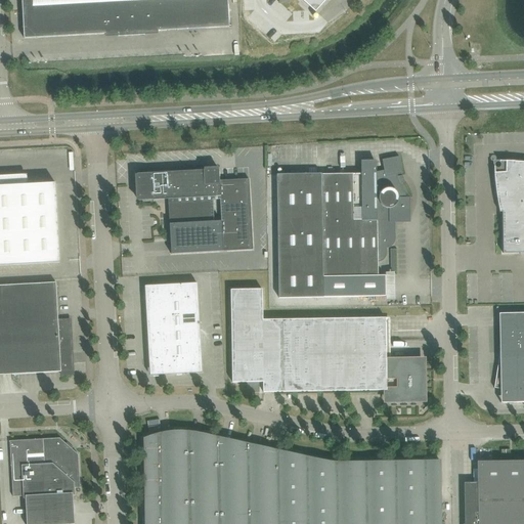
[(158,34),(158,31),(229,27),(227,0),(22,0),(25,39),(105,34),(106,37),(158,34)]
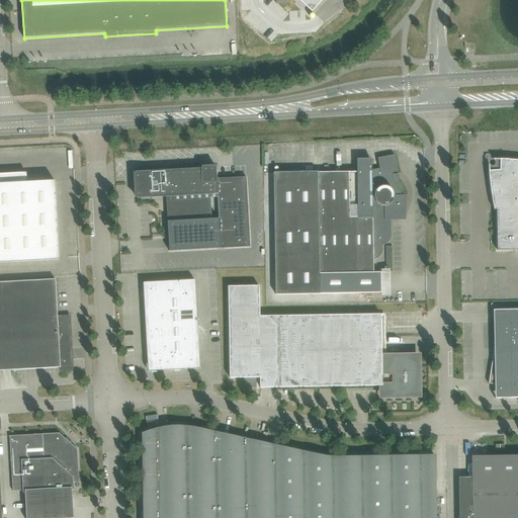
[(298,0),(312,12),(322,0),(298,0)]
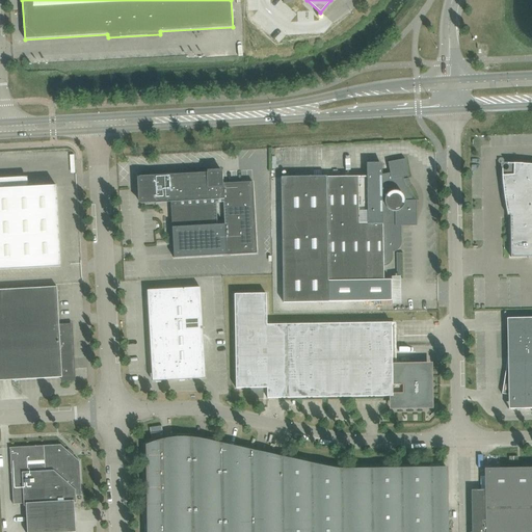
[(408,177),(405,159),(388,162),(390,174),(382,175),(381,167),(367,167),(367,177),(326,178),(326,177),(282,178),(283,302),(392,301),(391,280),(383,281),(383,266),(384,266),(386,266),(388,265),(389,265),(389,264),(390,263),(391,262),(392,261),(392,260),(392,259),(393,258),(393,253),(394,251),(395,251),(396,251),(397,250),(398,250),(399,249),(399,248),(400,247),(400,246),(401,245),(401,244),(401,243),(401,223),(417,223),(417,201),(415,201),(414,195),(411,190),(408,186),(407,185),(405,178),(408,177)]
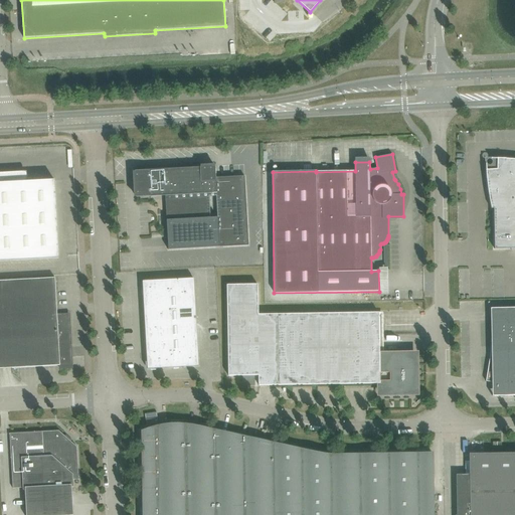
[(491,209),(492,208),(494,208),(514,208),(514,159),(514,160),(509,159),(503,159),(497,159),(497,162),(496,162),(495,163),(495,164),(495,165),(495,166),(496,166),(496,167),(497,167),(497,169),(486,170),(486,176),(487,181),(488,187),(488,192),(489,198),(490,203),(491,209)]
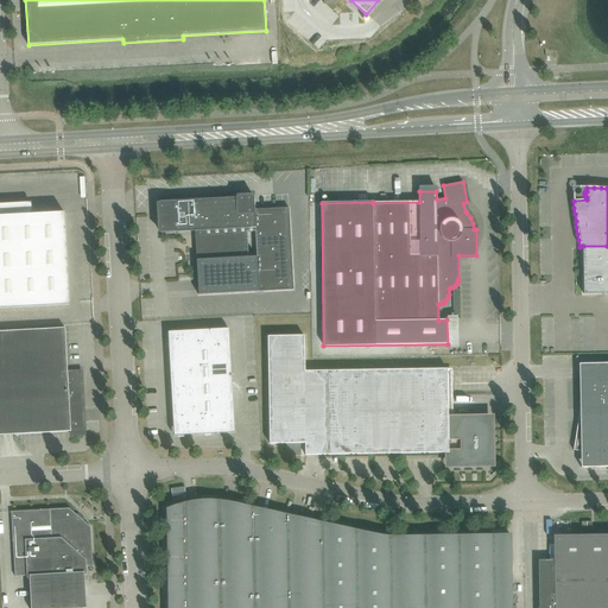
[(254,210),(254,197),(159,202),(160,233),(195,232),(198,295),(293,290),(289,208),(254,210)]
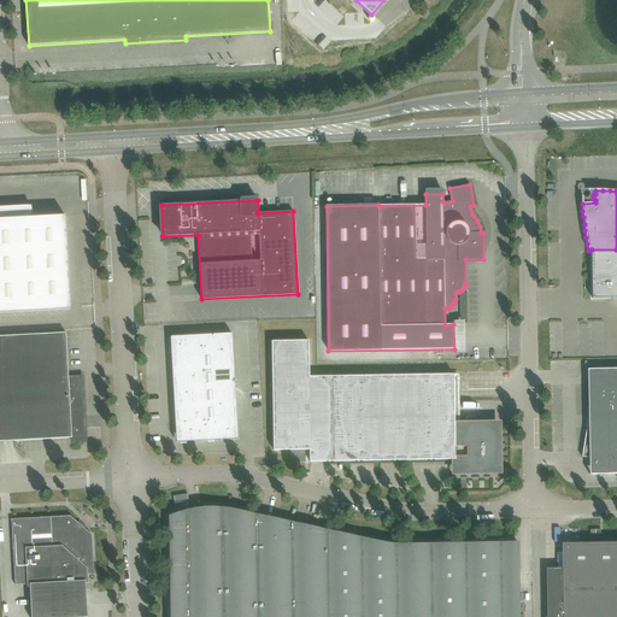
[(0,312),(70,309),(65,216),(0,219),(0,312)]
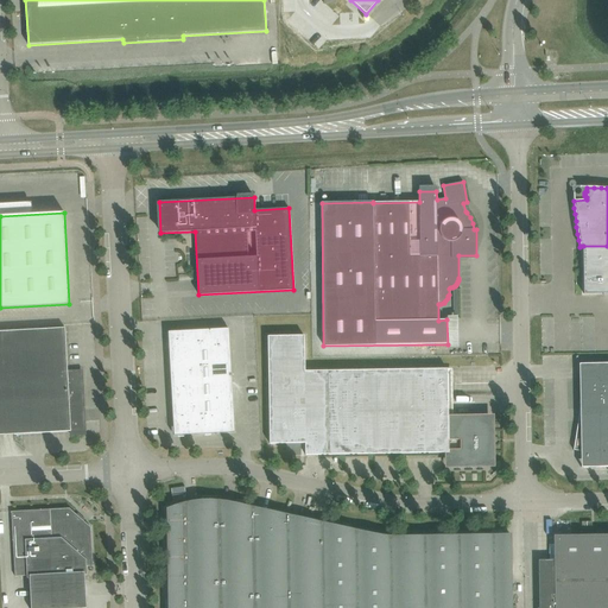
[(607,246),(583,246),(583,293),(607,293),(607,246)]
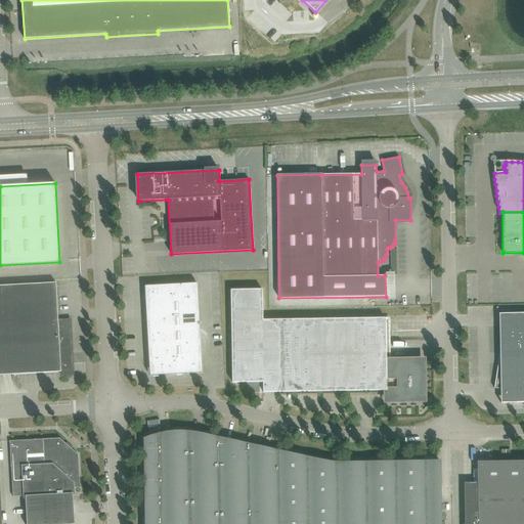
[(58,321),(56,282),(0,286),(0,375),(60,372),(60,375),(73,374),(72,363),(70,363),(70,355),(72,353),(70,320),(58,321)]
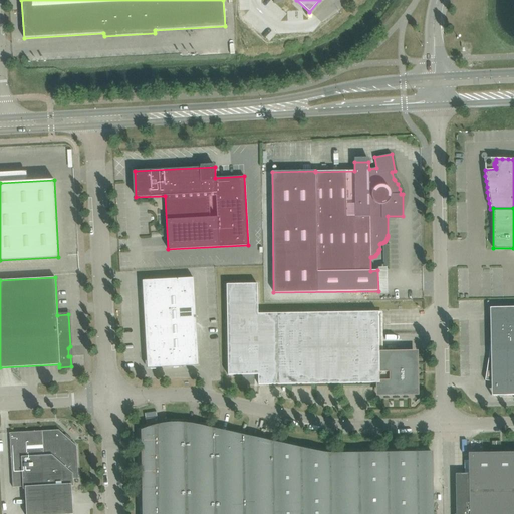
[(165,309),(195,307),(193,278),(178,279),(179,294),(164,294),(165,309)]
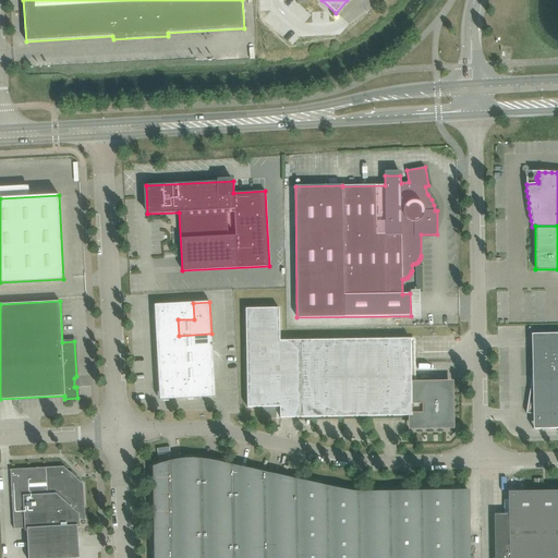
[(178,319),(194,319),(193,303),(177,304),(178,319)]
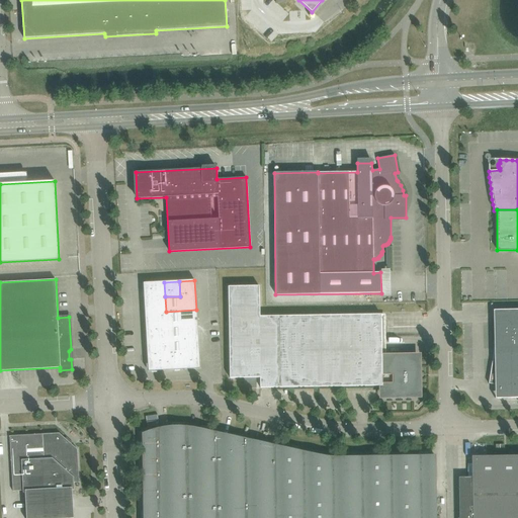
[(145,298),(165,296),(164,282),(144,283),(145,298)]
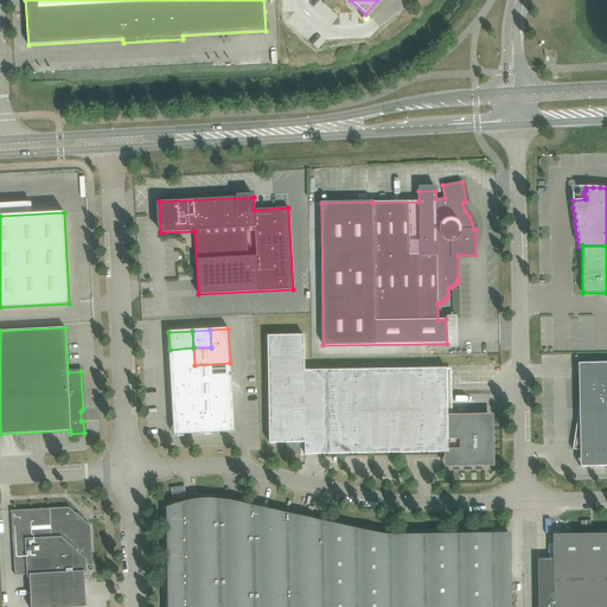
[(305,371),(304,336),(267,336),(269,443),(305,442),(305,454),(447,452),(447,460),(452,464),(485,464),(489,460),(487,421),(484,417),(447,419),(447,369),(327,370),(305,371)]
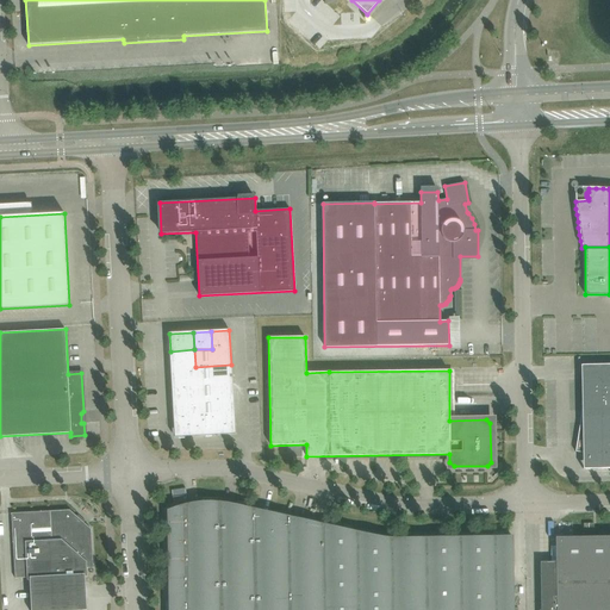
[(170,368),(195,367),(194,349),(170,352),(170,368)]
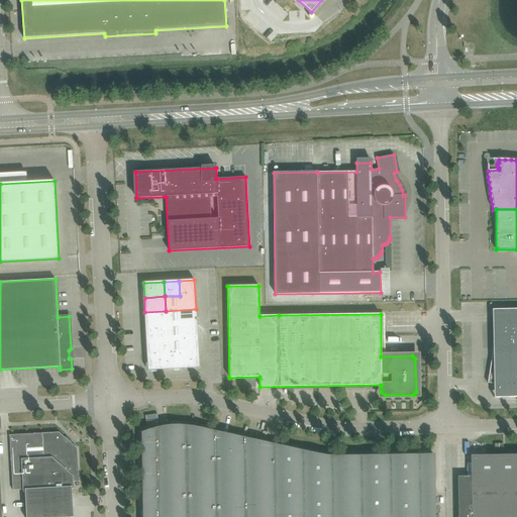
[(516,352),(516,308),(493,309),(493,310),(504,310),(504,320),(498,320),(492,353),(516,352)]
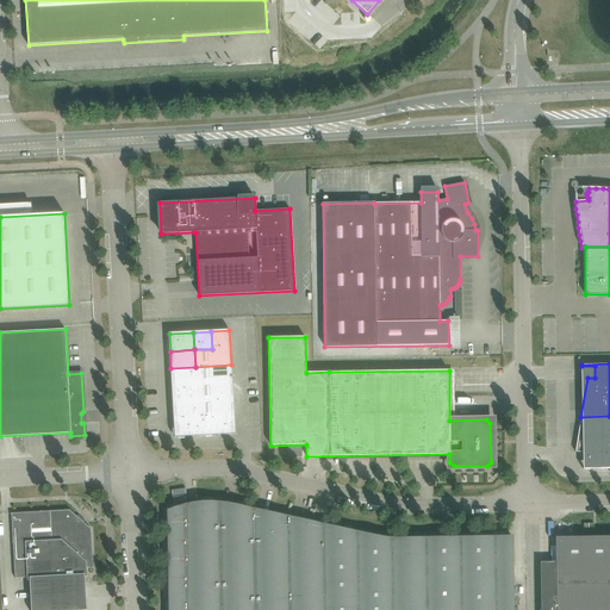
[(197,384),(232,383),(231,365),(195,367),(197,384)]
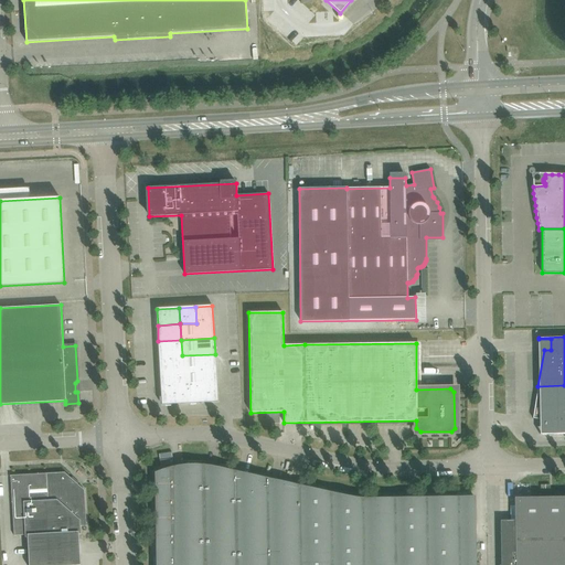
[(159,356),(182,355),(181,340),(158,341),(159,356)]
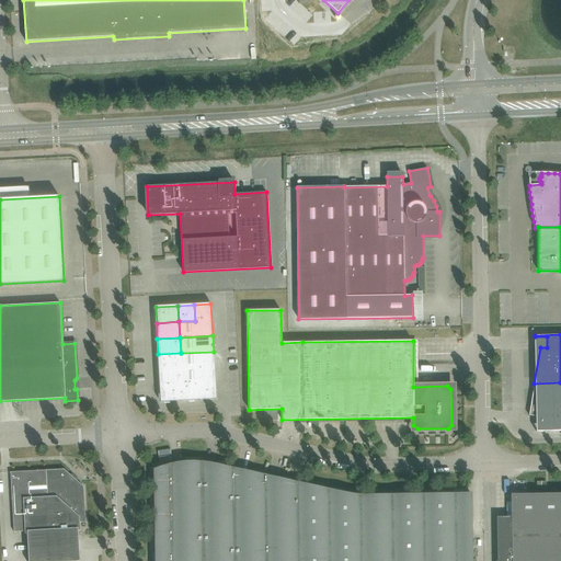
[(181,369),(215,367),(214,352),(181,353),(181,369)]
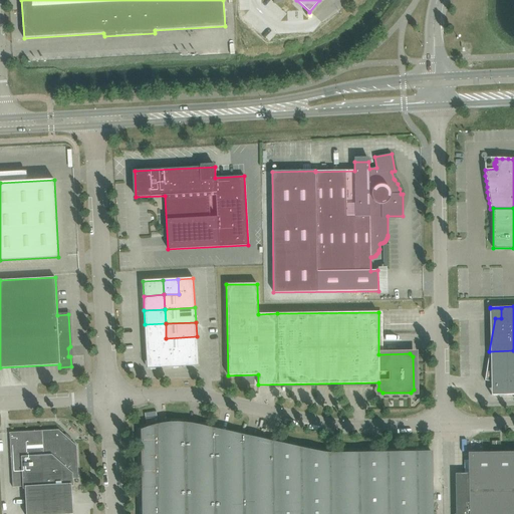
[(146,339),(166,338),(166,323),(145,324),(146,339)]
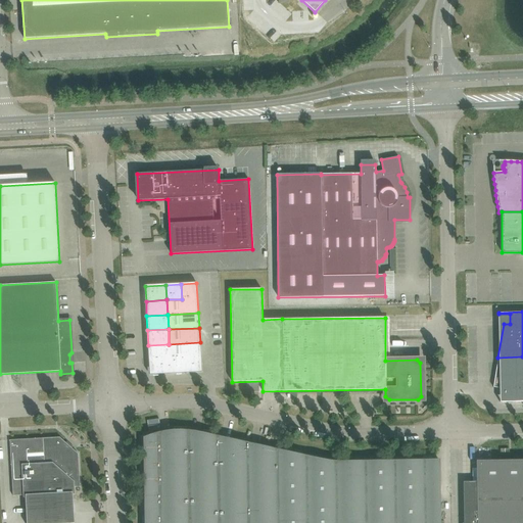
[(170,359),(185,358),(200,357),(200,342),(169,344),(170,359)]
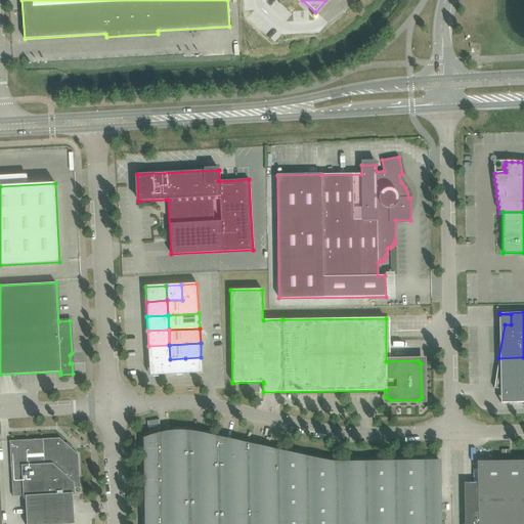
[(149,360),(170,359),(169,345),(148,346),(149,360)]
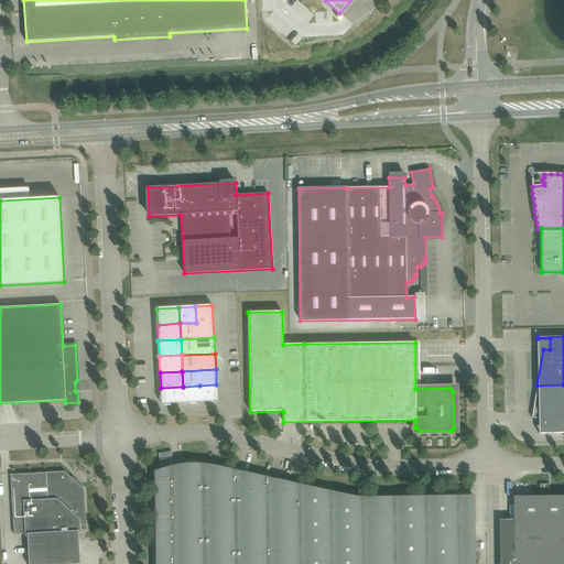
[(201,402),(217,401),(216,384),(199,386),(201,402)]
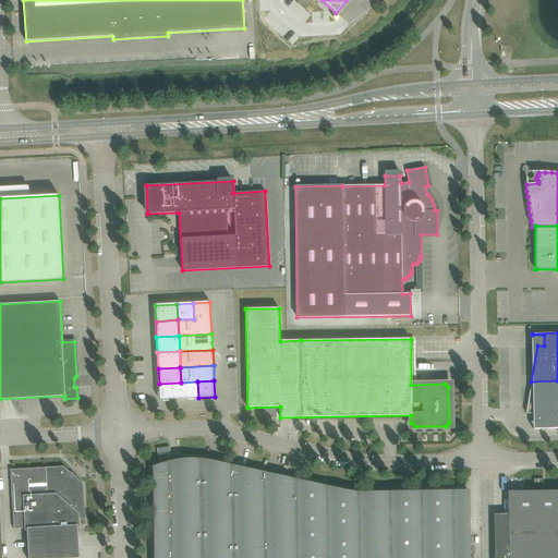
[(533,429),(557,428),(557,380),(531,381),(526,413),(545,416),(545,428),(533,428),(533,429)]
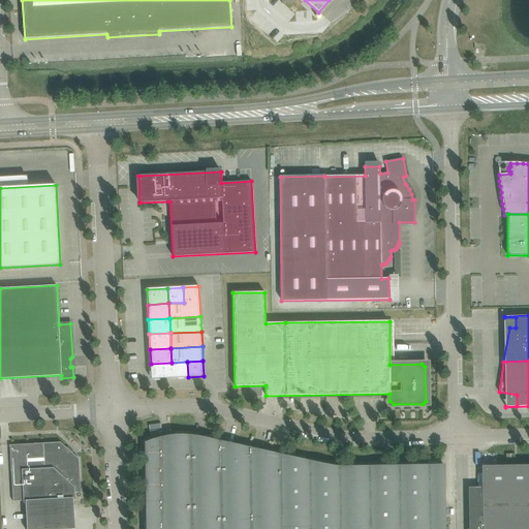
[(152,379),(188,377),(187,362),(172,363),(151,364),(152,379)]
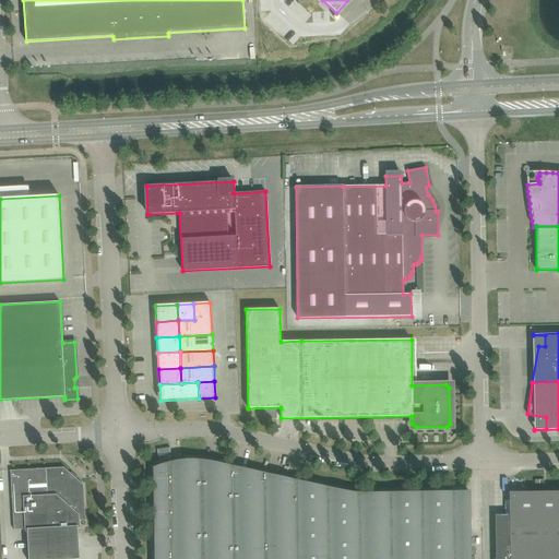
[(197,558),(195,461),(192,461),(188,461),(185,461),(180,461),(176,462),(173,463),(168,463),(165,464),(161,466),(157,467),(153,468),(154,558),(197,558)]
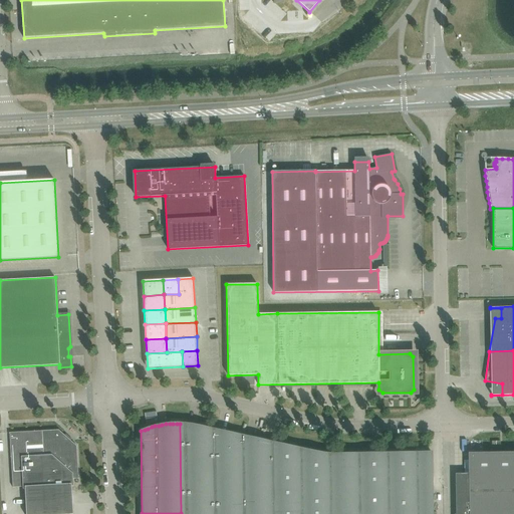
[(214,513),(215,430),(193,425),(190,425),(187,424),(184,424),(180,424),(181,513),(214,513)]
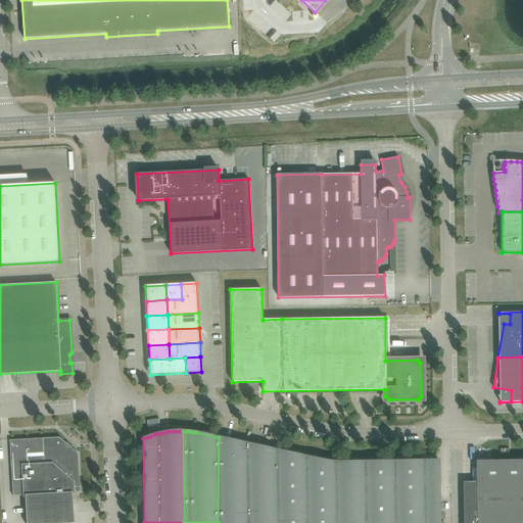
[(74,522),(73,495),(75,494),(75,487),(80,487),(78,455),(59,437),(10,440),(13,495),(24,495),(24,497),(26,497),(27,522),(74,522)]
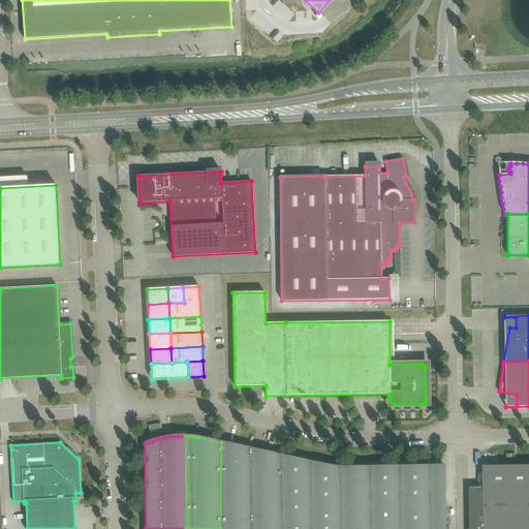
[(260,528),(259,450),(221,442),(220,528),(260,528)]
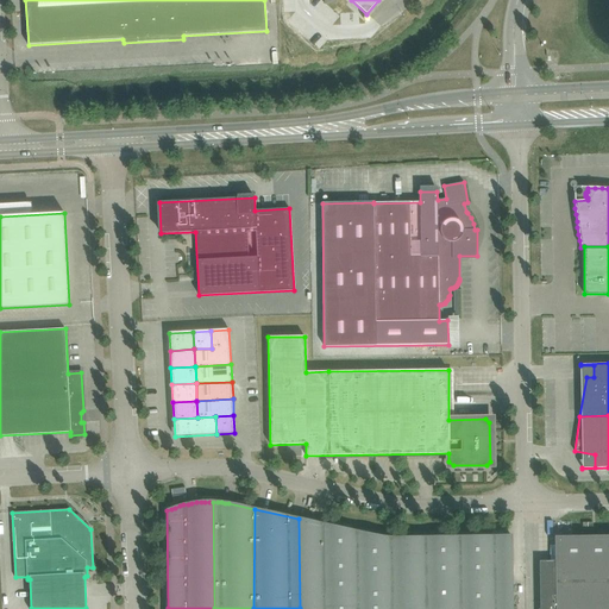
[(338,608),(337,527),(299,519),(300,608),(338,608)]
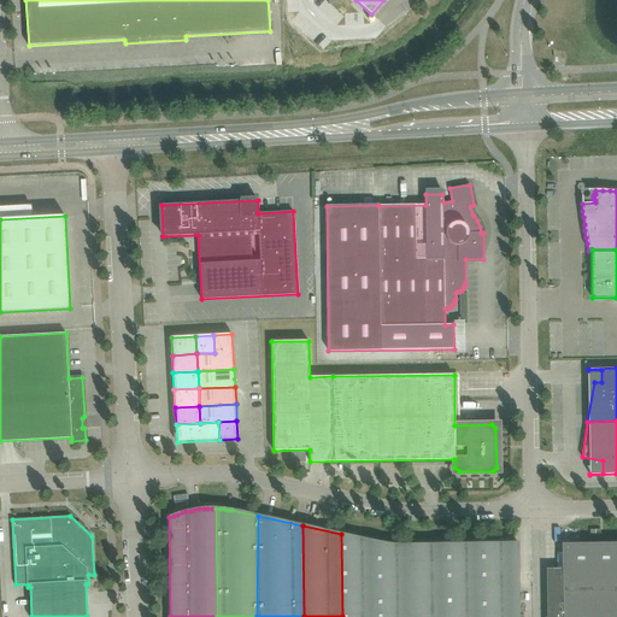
[(378,542),(341,534),(342,616),(394,616),(394,545),(388,544),(378,542)]
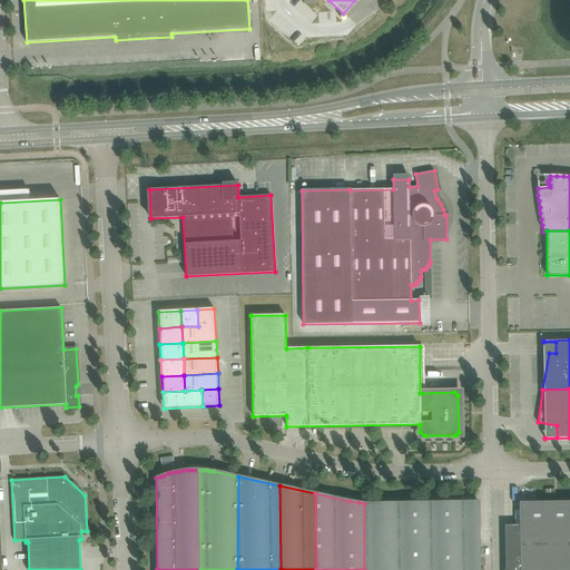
[(364,503),(364,569),(479,569),(479,502),(364,503)]
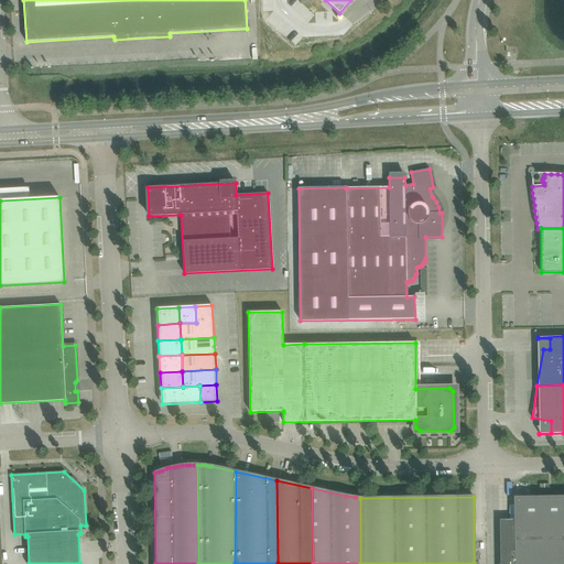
[(499,563),(563,563),(563,498),(520,499),(520,505),(518,505),(518,520),(499,520),(499,563)]
